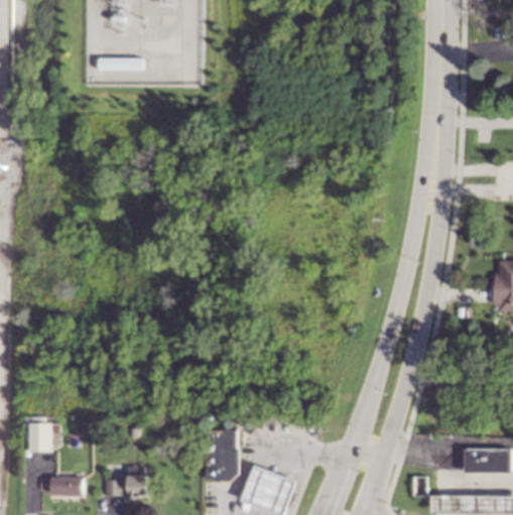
[(83,0),(198,0),(198,85),(84,84),(83,0)]
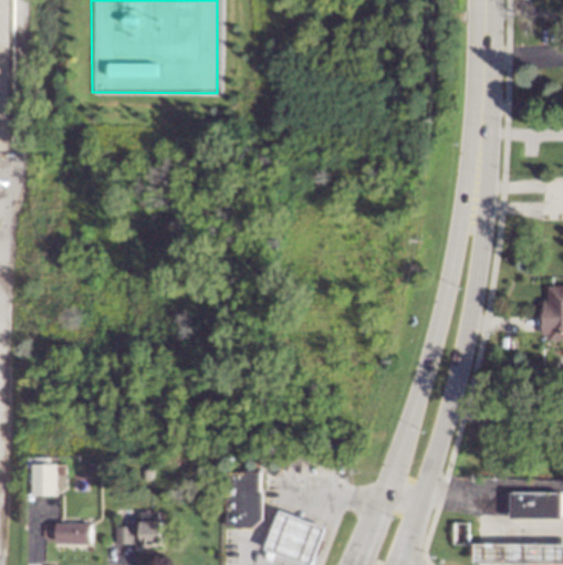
[(348,0),(348,1),(358,1),(358,14),(343,16),(342,0),(348,0)]
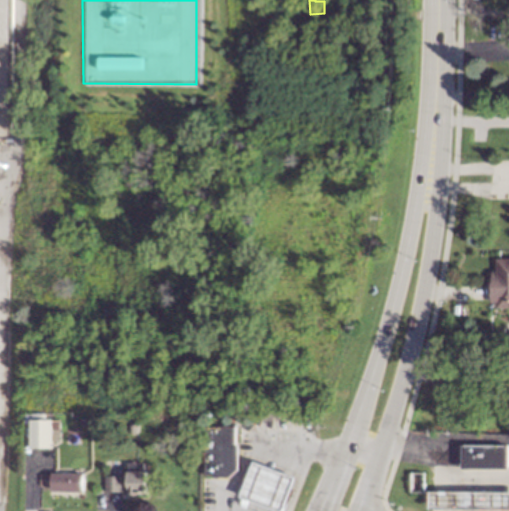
[(508,308),(495,308),(495,301),(488,301),(488,271),(493,271),(493,258),(508,258),(508,308)]
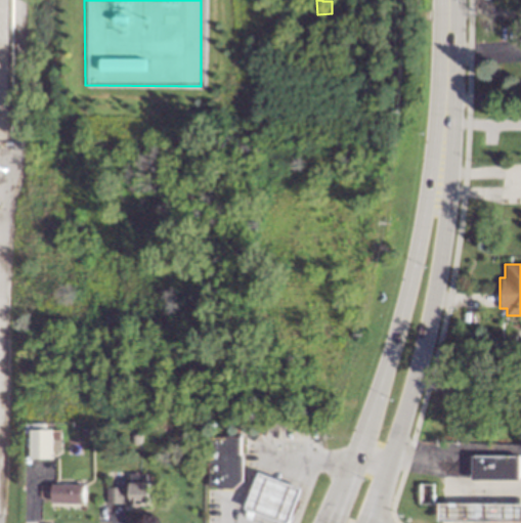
[(42,429),(51,429),(51,458),(30,458),(30,429),(30,424),(42,424),(42,429)]
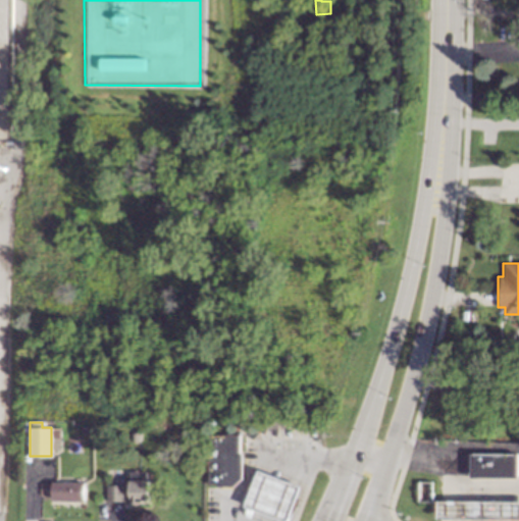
[(238,453),(240,455),(240,477),(231,486),(216,486),(215,484),(207,483),(207,433),(238,433),(238,453)]
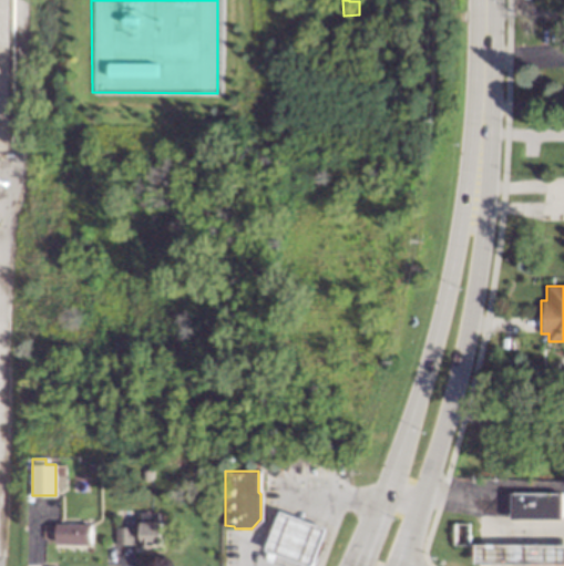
[(561,518),(509,518),(509,492),(514,492),(561,492),(561,518)]
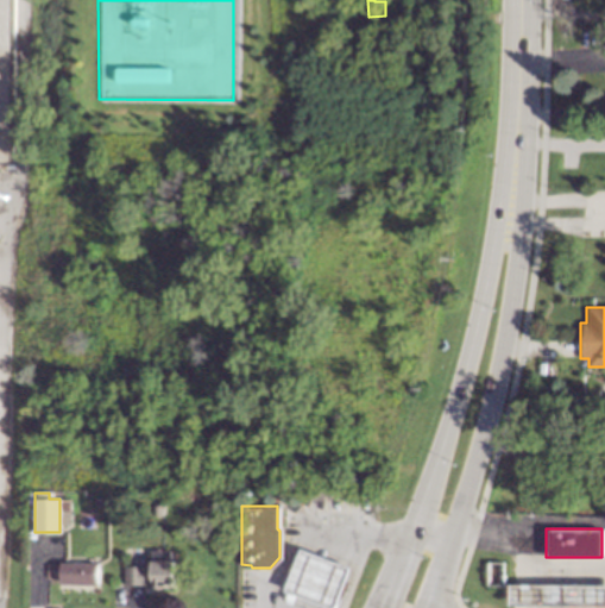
[(331,607),(347,568),(296,549),(279,591),(323,607),(331,607)]
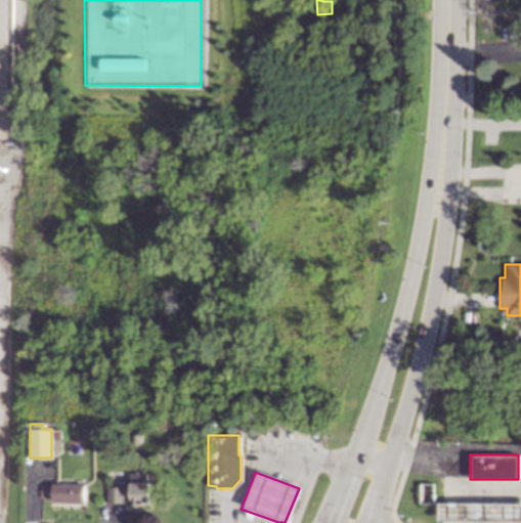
[(146,482),(150,482),(152,505),(139,505),(139,507),(129,507),(128,503),(106,504),(106,486),(129,486),(129,473),(146,473),(146,482)]
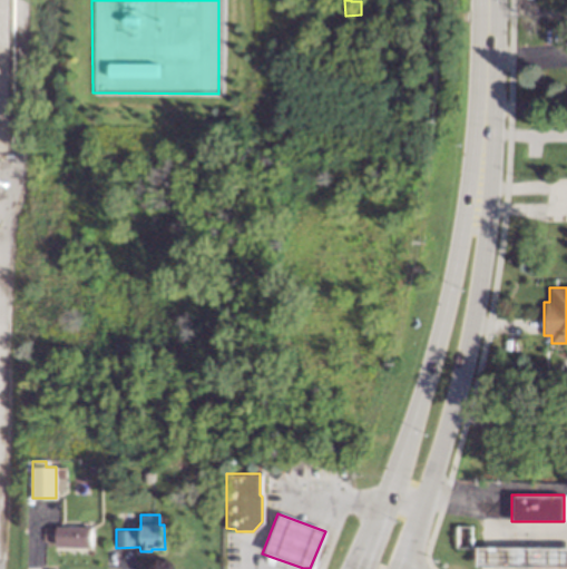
[(90,548),(56,548),(56,527),(91,527),(90,548)]
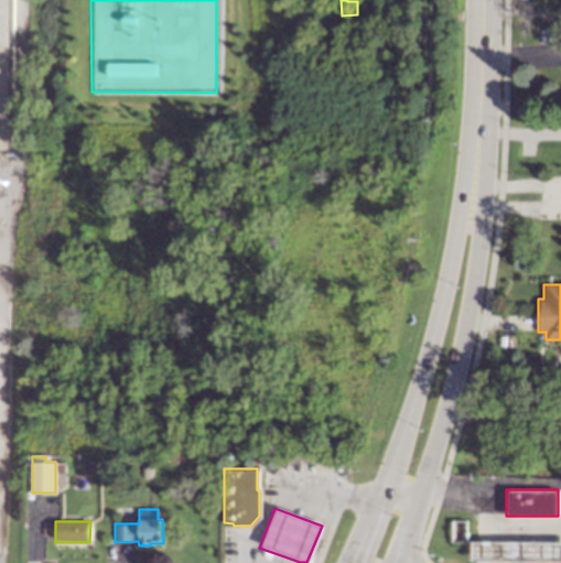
[(560,561),(550,561),(471,560),(471,541),(560,541),(560,561)]
